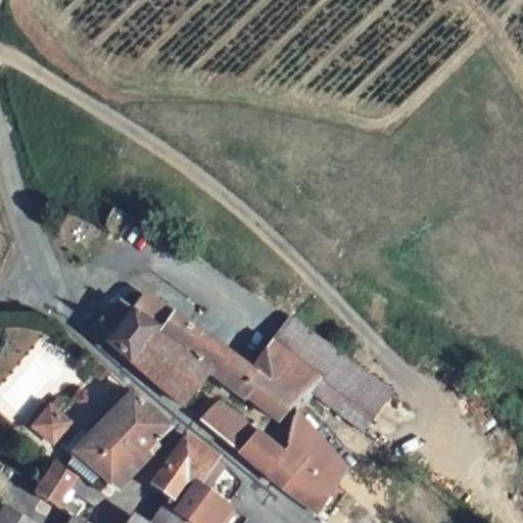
[(115,337),(109,343),(184,407),(212,370),(279,423),(284,417),(295,406),(308,390),(361,429),(388,392),(292,320),(252,372),(149,298),(144,298),(133,314),(115,337)]
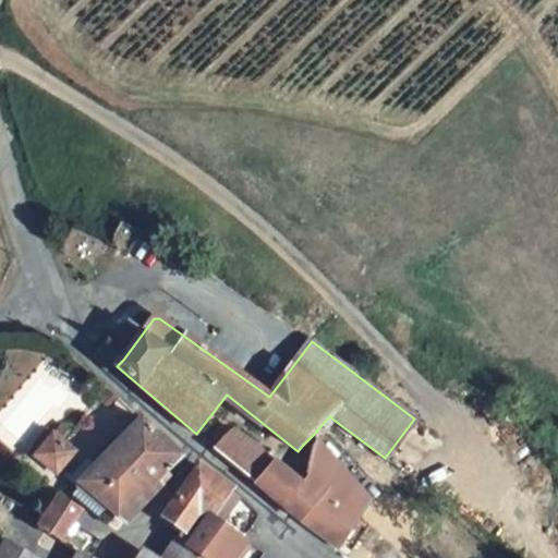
[(142,335),(129,324),(110,350),(123,360),(142,335)]
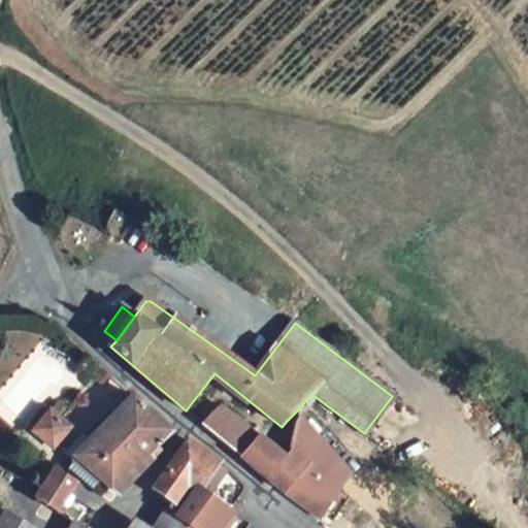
[(151,410),(133,396),(74,456),(77,458),(101,479),(119,494),(160,451),(156,447),(172,431),(151,410)]
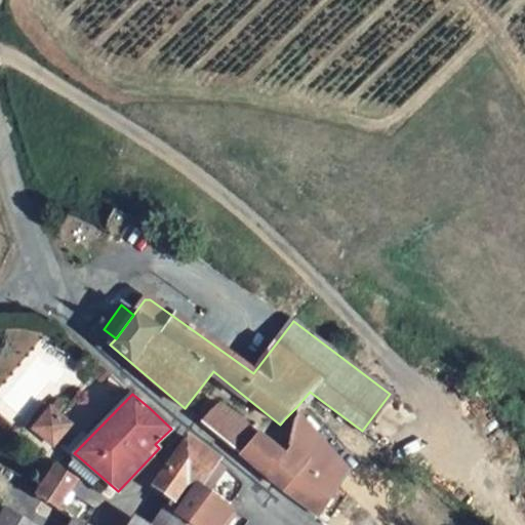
[(66,407),(58,400),(50,409),(57,415),(66,407)]
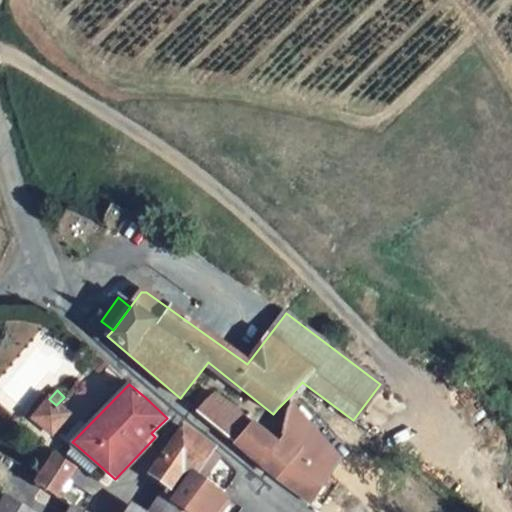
[(276,444),(215,394),(202,406),(197,413),(234,443),(277,478),(311,503),(313,499),(329,476),(341,459),(315,432),(295,409),(295,408),(296,408),(296,406),(295,406),(295,405),(294,404),(293,404),(292,404),(291,404),(289,404),(286,408),(285,411),(279,440),(276,444)]
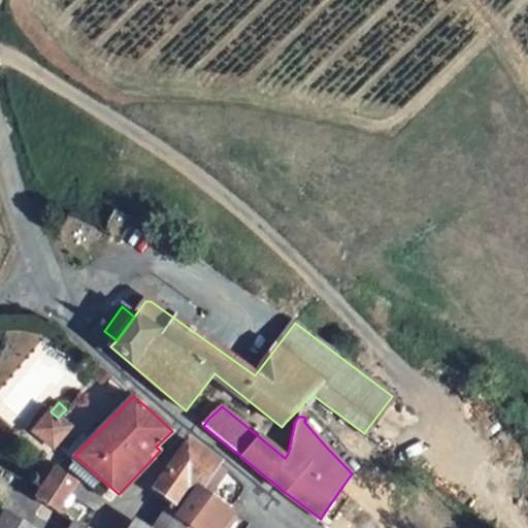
[(295,421),(298,417),(298,409),(287,421),(294,424),(295,421)]
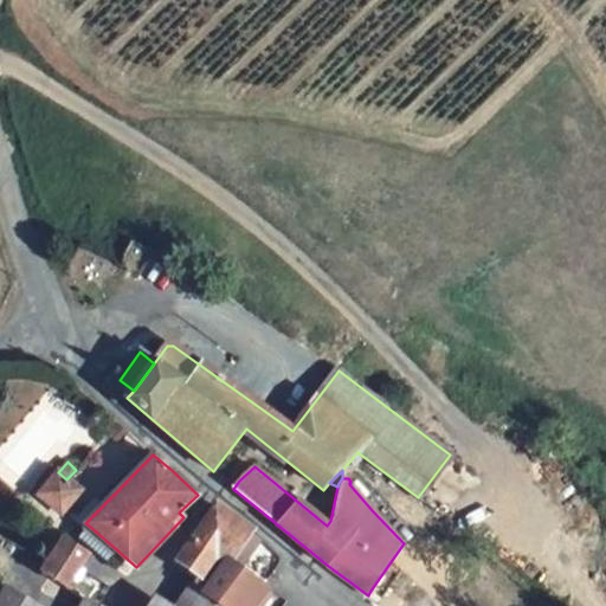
[(62,513),(79,490),(66,479),(58,472),(39,494),(62,513)]
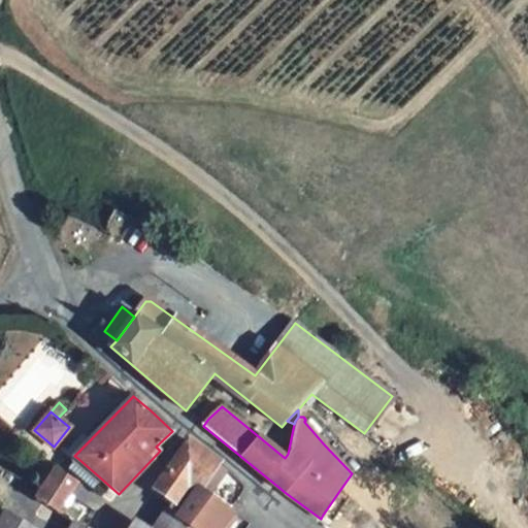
[(156,487),(176,501),(189,485),(197,491),(198,489),(200,490),(204,485),(217,466),(220,462),(188,440),(186,443),(156,487)]
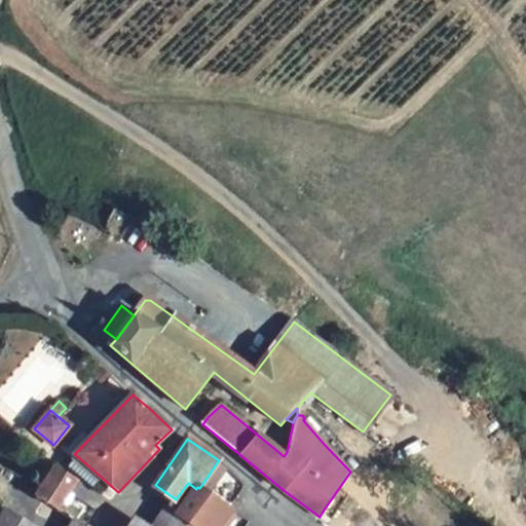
[(92,488),(101,477),(77,456),(68,466),(92,488)]
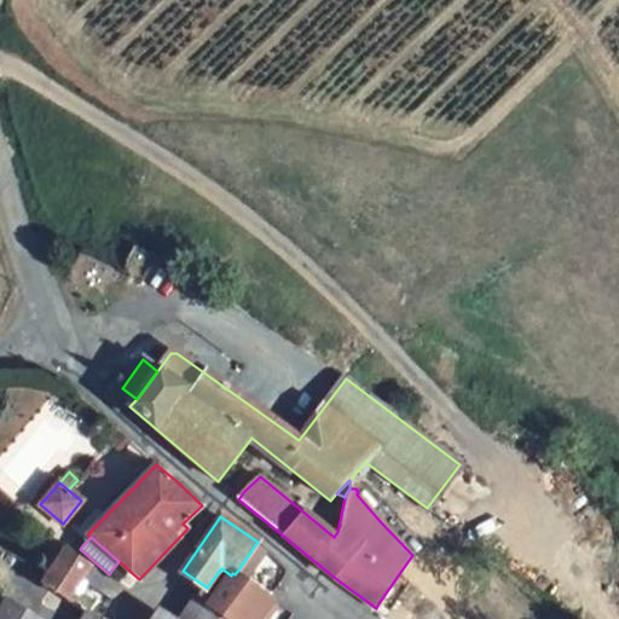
[(239,568),(248,573),(264,553),(254,547),(239,568)]
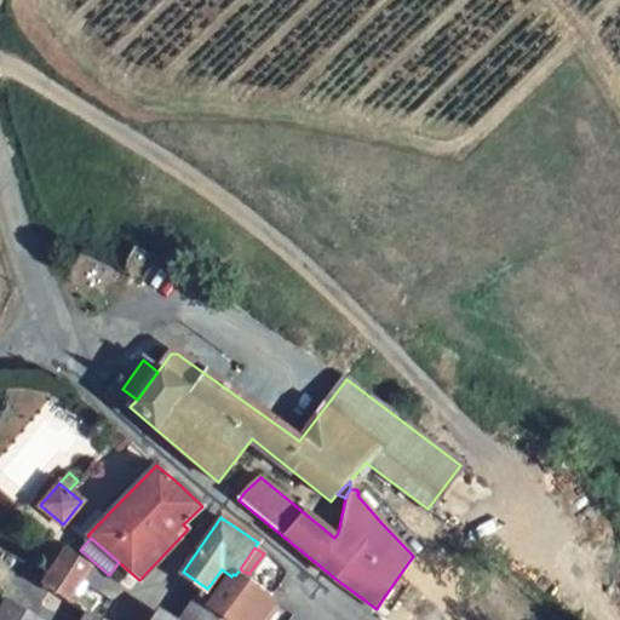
[(90,567),(65,551),(42,585),(87,615),(82,619),(98,619),(112,601),(81,581),(90,567)]
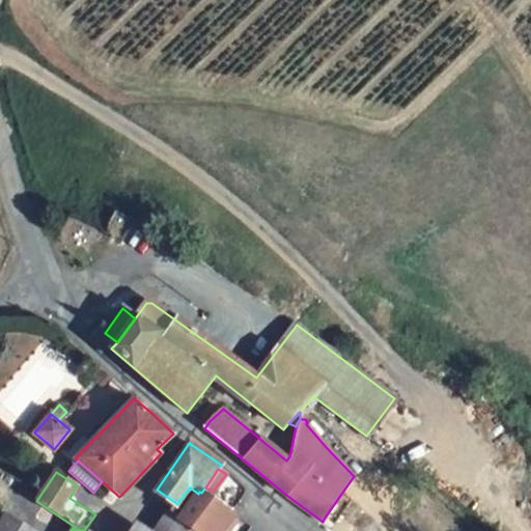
[(221,530),(232,515),(201,493),(199,492),(198,494),(187,510),(179,521),(195,530),(221,530)]
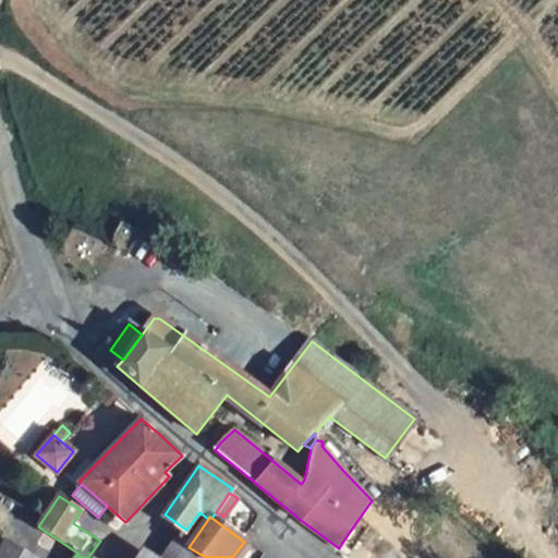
[(359,519),(341,544),(350,549),(367,524),(359,519)]
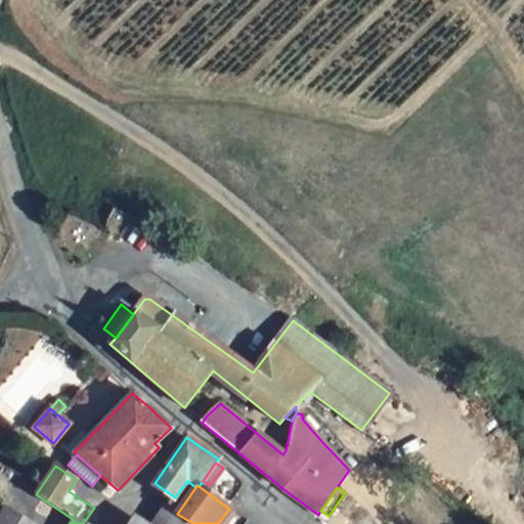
[(31,523),(4,507),(0,513),(0,523),(31,523)]
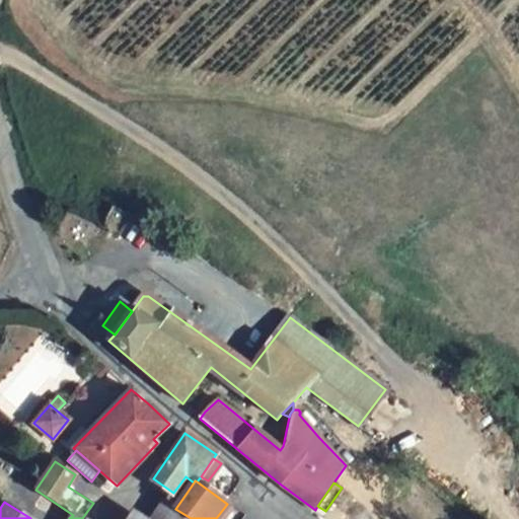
[(191,518),(175,509),(165,502),(153,518),(191,518)]
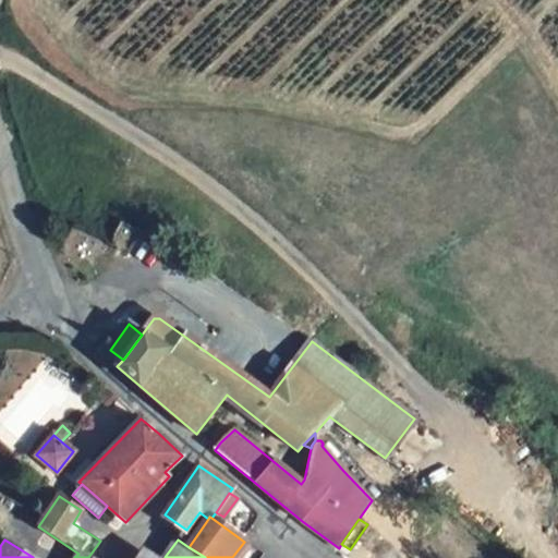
All buildings are outlined.
